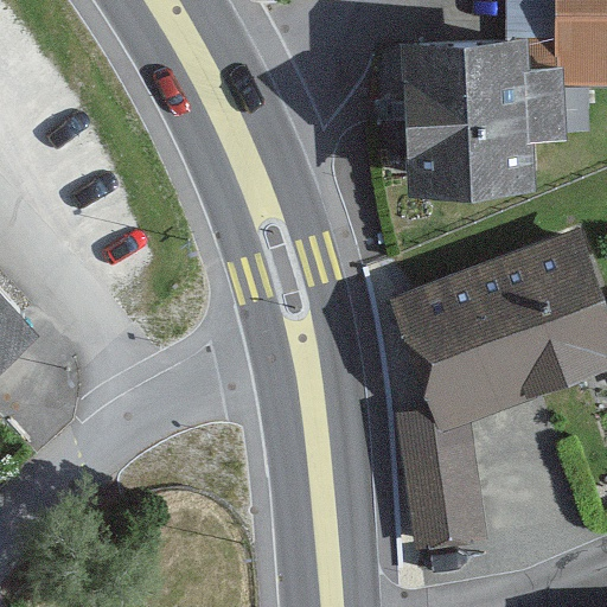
[(606,0),(553,0),(554,88),(606,88),(606,0)]
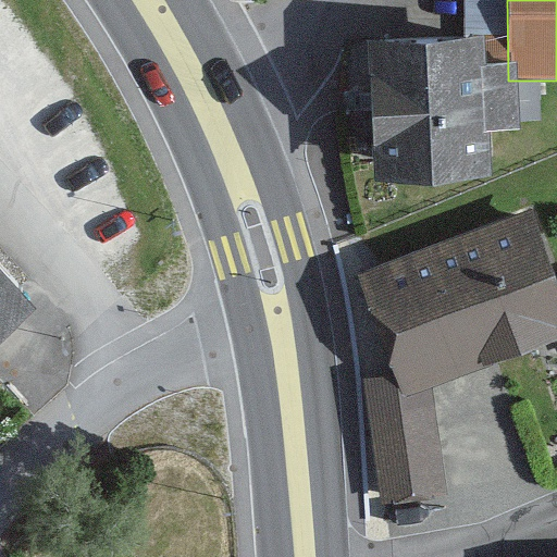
[(481,32),(369,36),(373,171),(485,168),(481,32)]
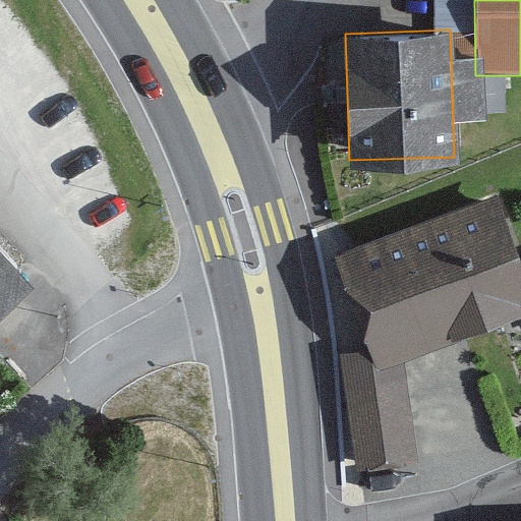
[(520,264),(491,191),(328,257),(373,369),(520,309),(520,264)]
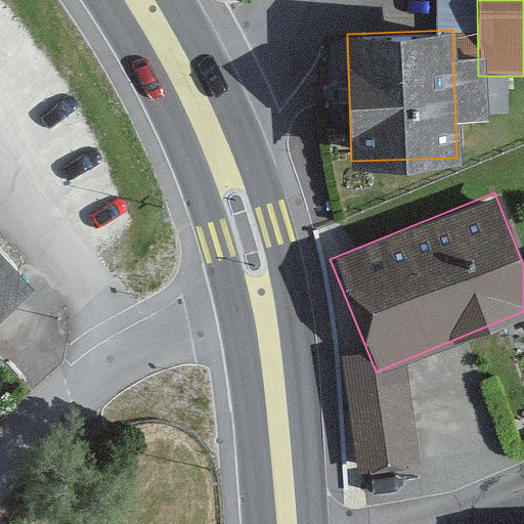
[(0,322),(35,291),(0,253),(0,322)]
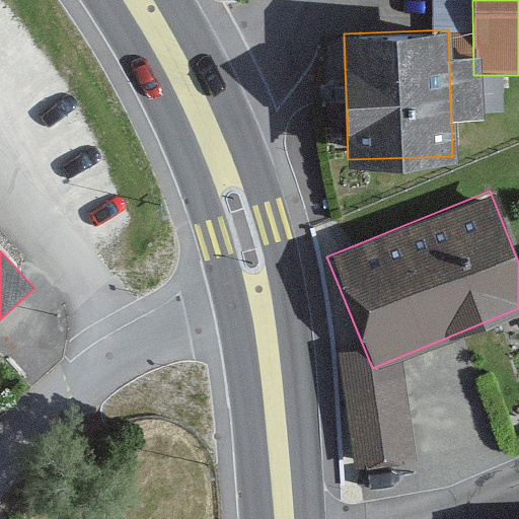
[(402,380),(343,385),(350,467),(410,462),(402,380)]
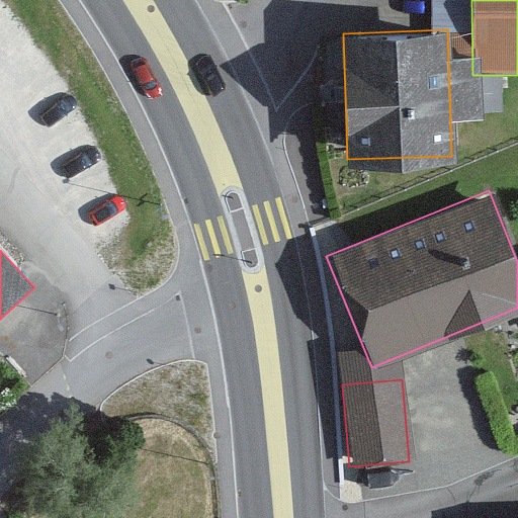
All buildings are outlined.
